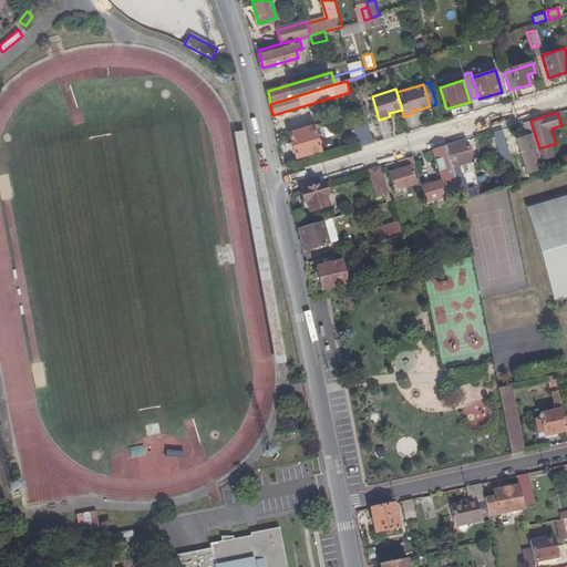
[(543,158),(539,148),(531,121),(523,123),(527,138),(521,141),(531,174),(540,171),(537,160),(543,158)]
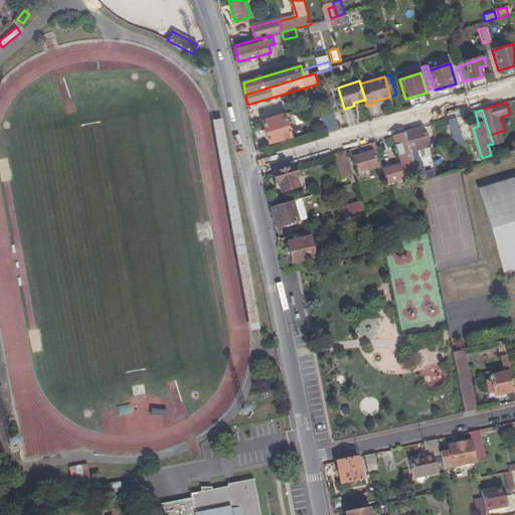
[(328,133),(341,129),(335,112),(322,115),(328,133)]
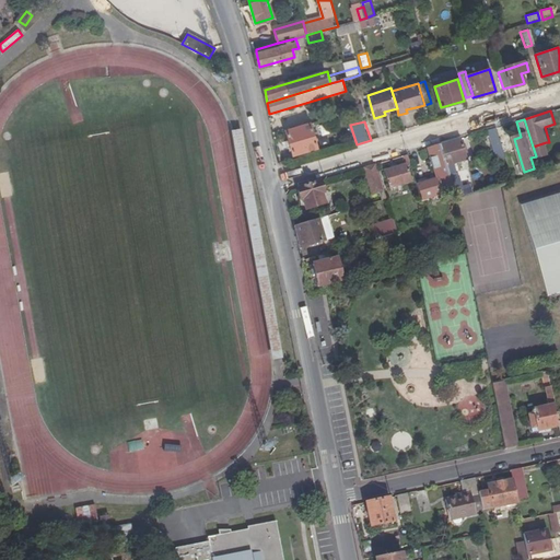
[(310,123),(287,129),(294,153),(317,147),(310,123)]
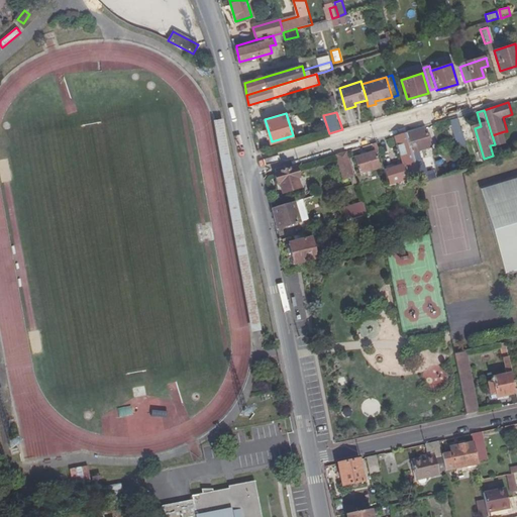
[(450,120),(458,147),(468,144),(458,117),(450,120)]
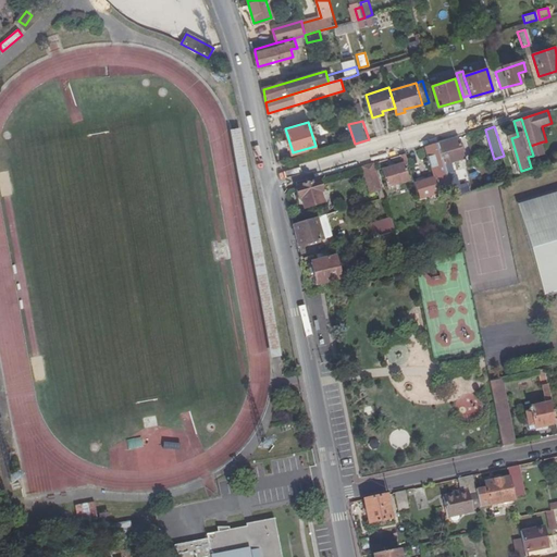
[(458,137),(438,144),(452,187),(454,196),(469,192),(468,186),(459,189),(454,172),(455,172),(452,162),(465,159),(462,152),(466,151),(463,144),(460,145),(458,137)]
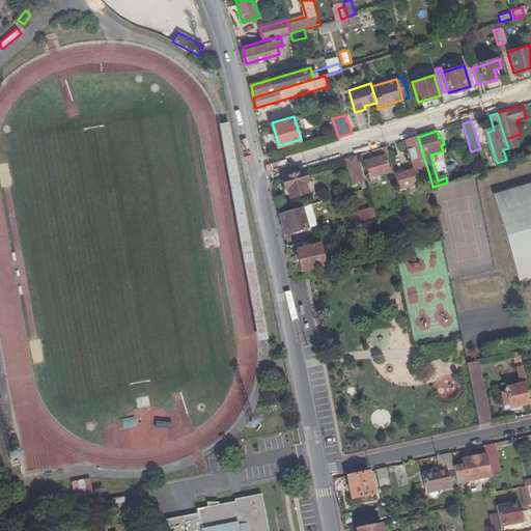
[(521,145),(518,135),(505,139),(508,148),(508,149),(521,145)]
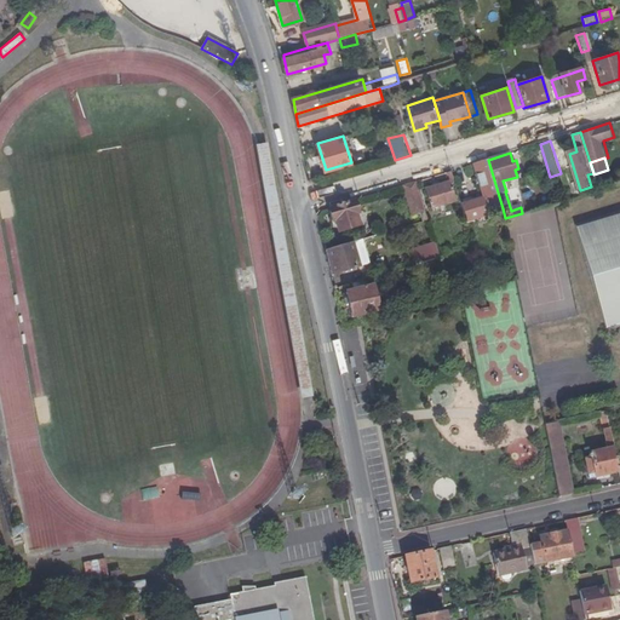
[(466,219),(503,208),(488,160),(475,164),(484,197),(463,205),(466,219)]
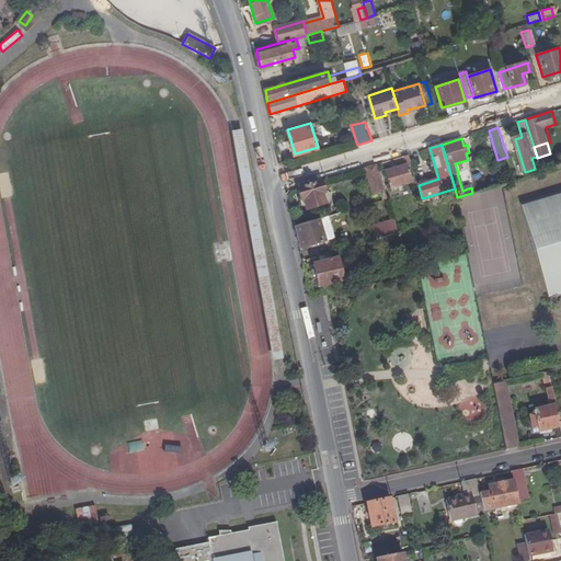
[(412,182),(409,168),(413,167),(409,155),(404,156),(408,163),(386,170),(391,189),(412,182)]
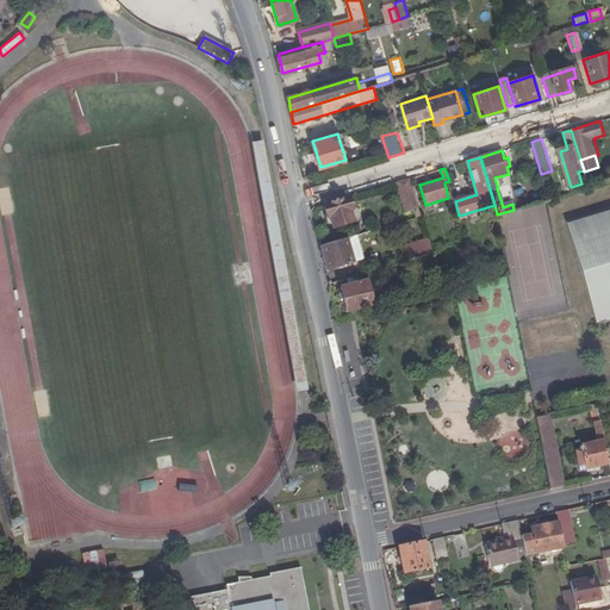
[(406,210),(415,209),(417,218),(421,217),(410,179),(398,182),(406,210)]
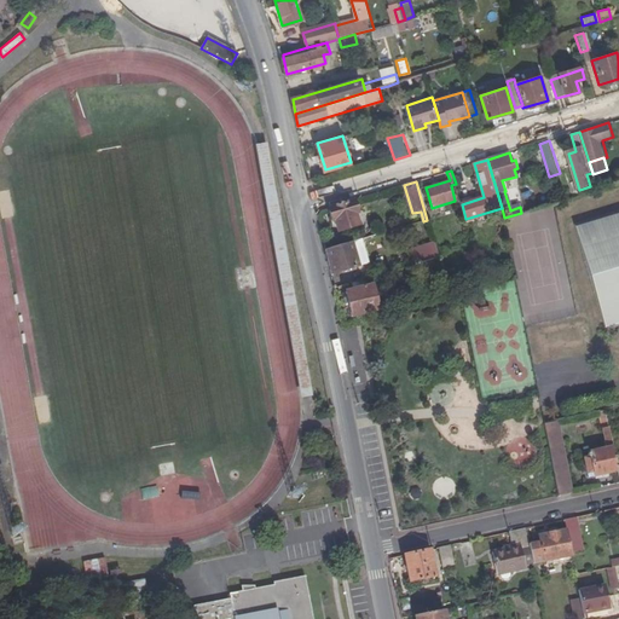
[(358,198),(331,207),(335,220),(339,219),(342,231),(362,225),(358,213),(362,212),(358,198)]
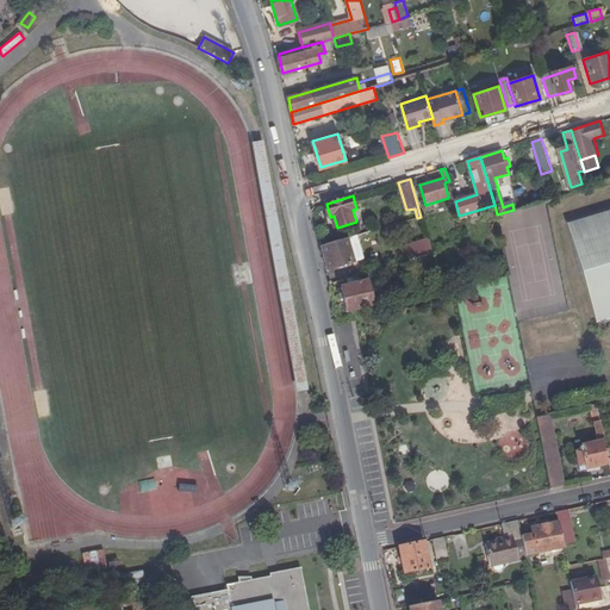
[(609,205),(566,219),(597,325),(609,321),(609,205)]
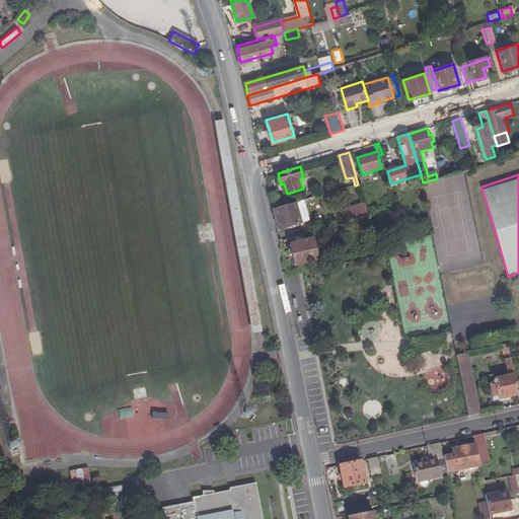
[(278,231),(301,223),(295,204),(274,210),(276,220),(278,231)]
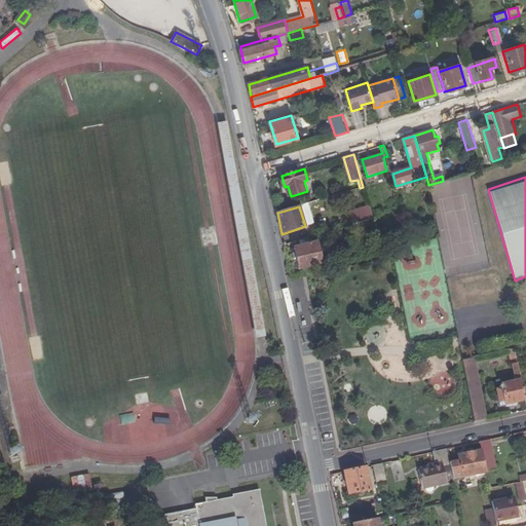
[(369,207),(350,212),(354,224),(373,219),(369,207)]
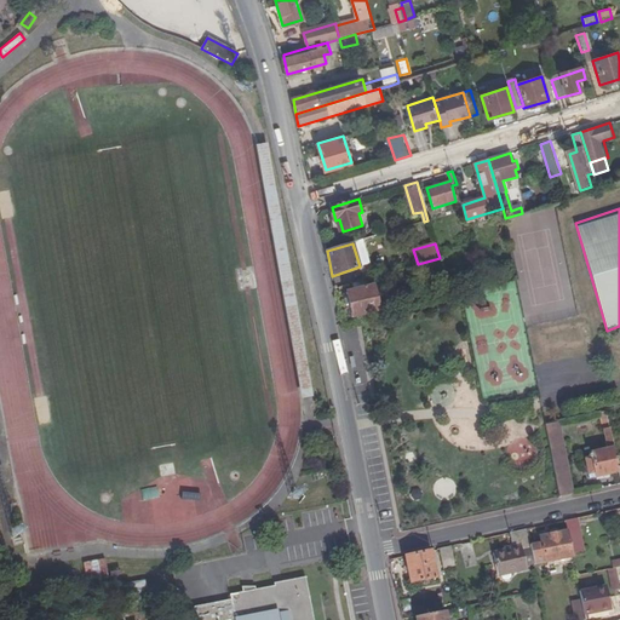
[(369,280),(356,283),(357,291),(350,293),(359,319),(385,310),(377,285),(371,286),(369,280)]
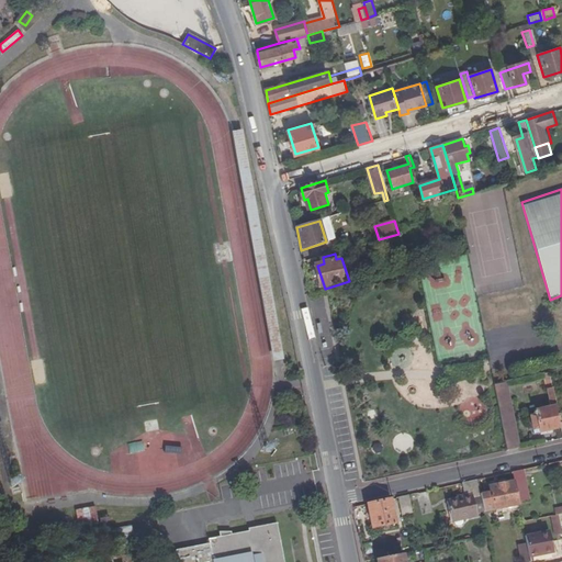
[(550,429),(550,427),(561,425),(561,423),(551,372),(543,373),(551,406),(537,409),(538,413),(531,414),(535,429),(541,428),(542,430),(550,429)]
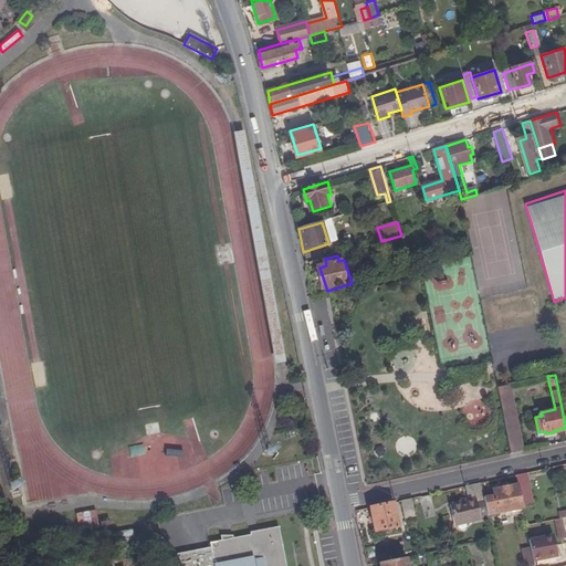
[(507,385),(496,387),(511,454),(523,451),(507,385)]
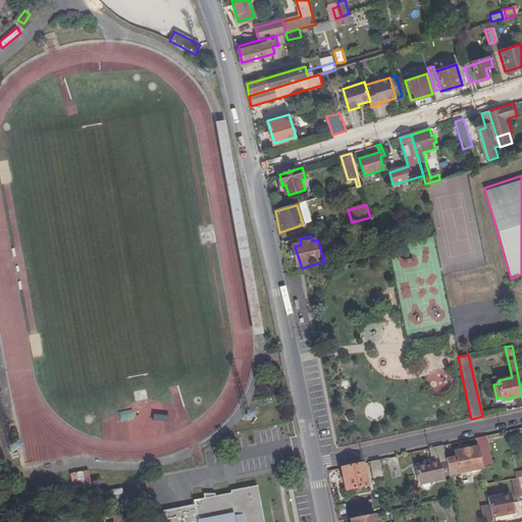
[(483,436),(476,438),(479,450),(479,451),(485,450),(483,436)]
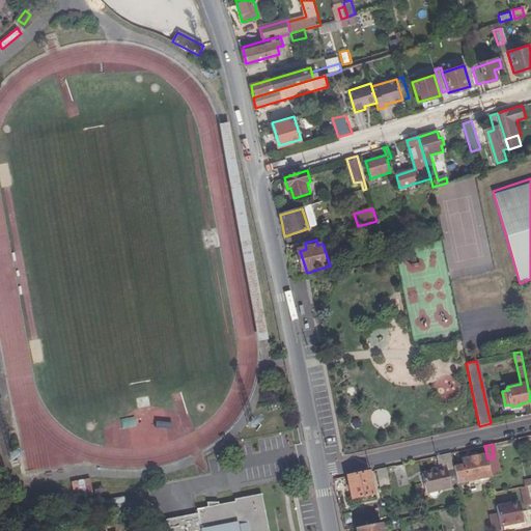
[(448,471),(455,470),(451,453),(438,456),(441,470),(423,474),(426,485),(427,493),(430,492),(452,486),(448,471)]
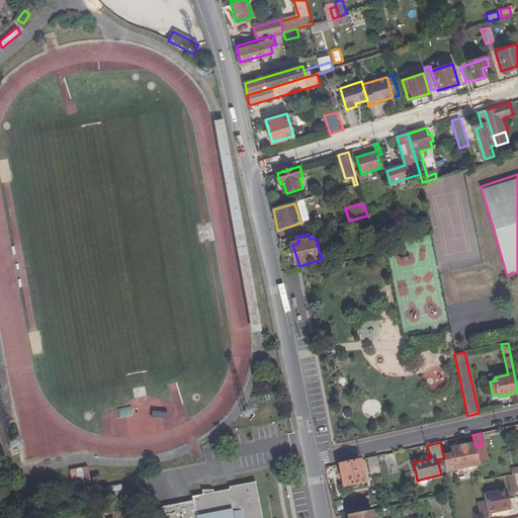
[(23,455),(36,452),(34,445),(21,448),(23,455)]
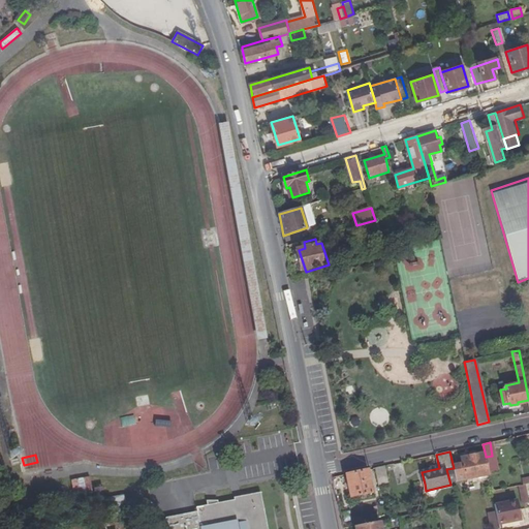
[(454,468),(458,485),(467,483),(490,477),(486,457),(486,456),(462,461),(463,465),(454,468)]
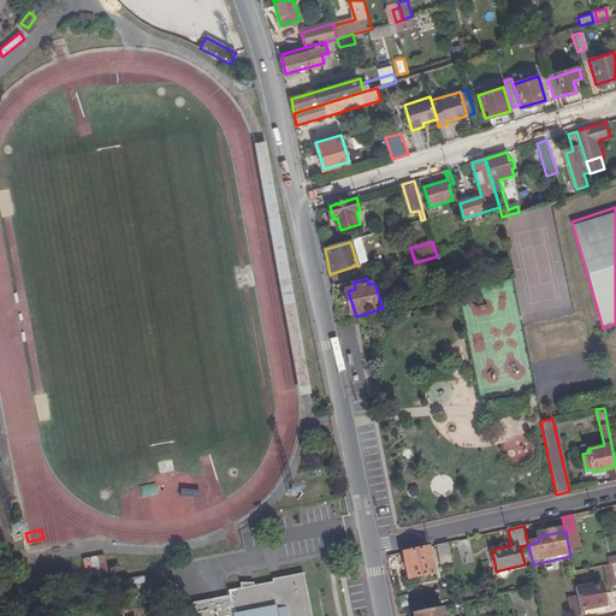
[(220,543),(202,549),(205,557),(224,550),(220,543)]
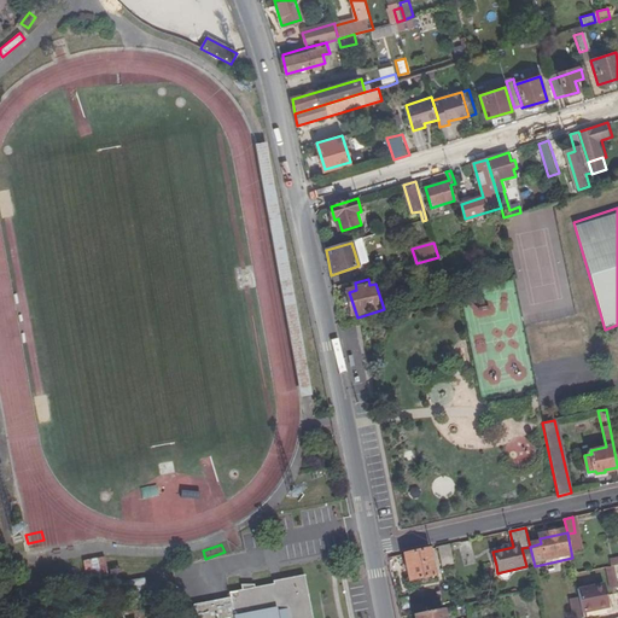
[(442,565),(454,563),(450,544),(439,547),(442,565)]
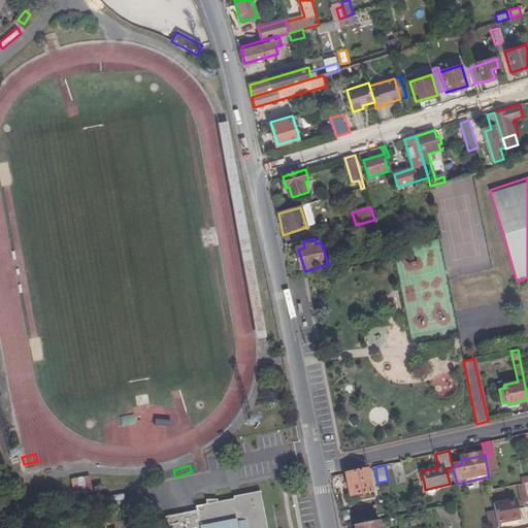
[(352,496),(373,491),(368,468),(347,473),(352,496)]
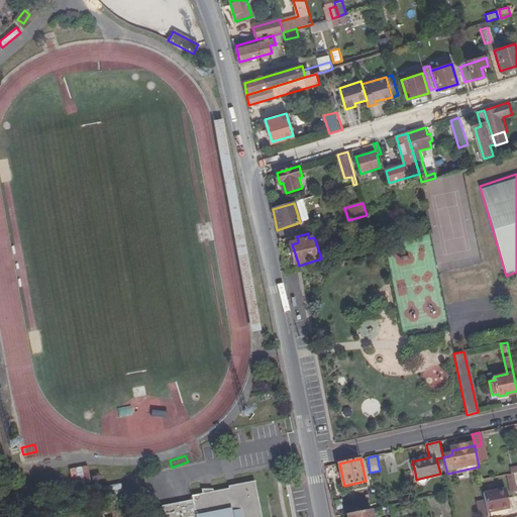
[(89,467),(69,471),(72,485),(91,481),(89,467)]
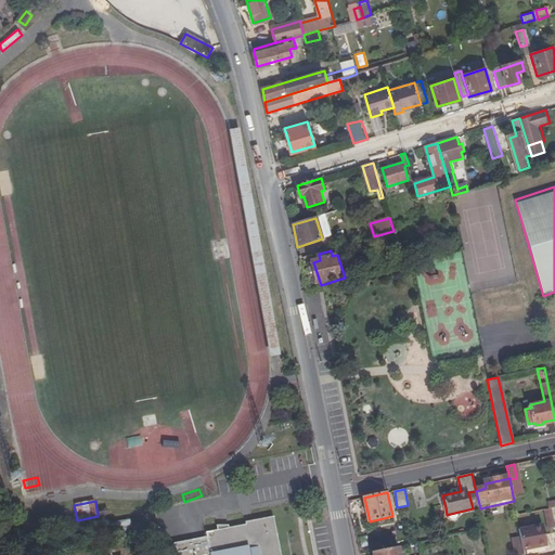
[(275,554),(269,518),(244,524),(245,528),(239,529),(239,527),(198,536),(199,540),(166,547),(167,554),(275,554)]
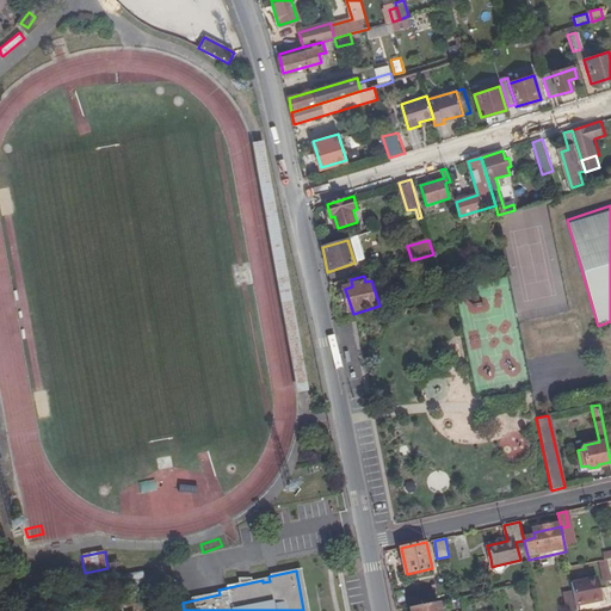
[(606,600),(602,576),(573,582),(579,606),(606,600)]
